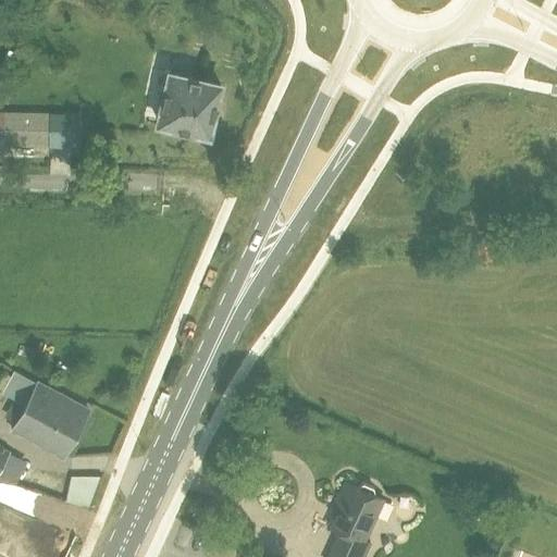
[(210,136),(211,132),(215,130),(219,118),(215,112),(222,86),(171,75),(160,124),(210,136)]
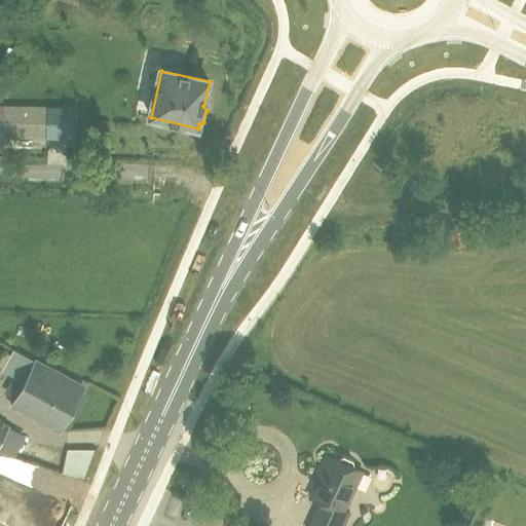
[(48,138),(49,105),(2,104),(2,137),(48,138)]
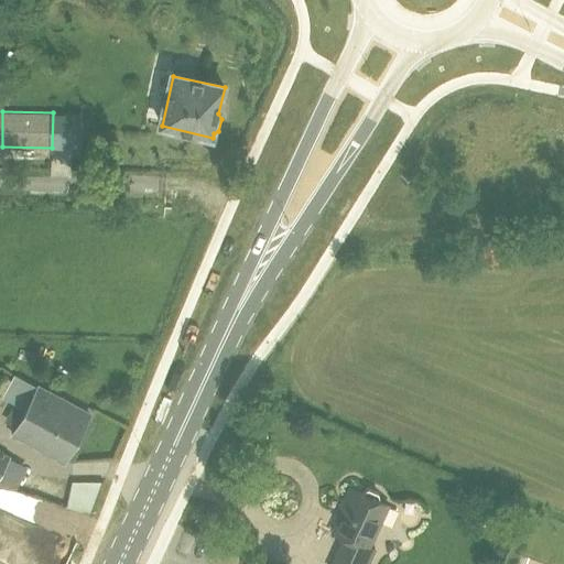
[(38,387),(13,432),(65,461),(90,415),(38,387)]
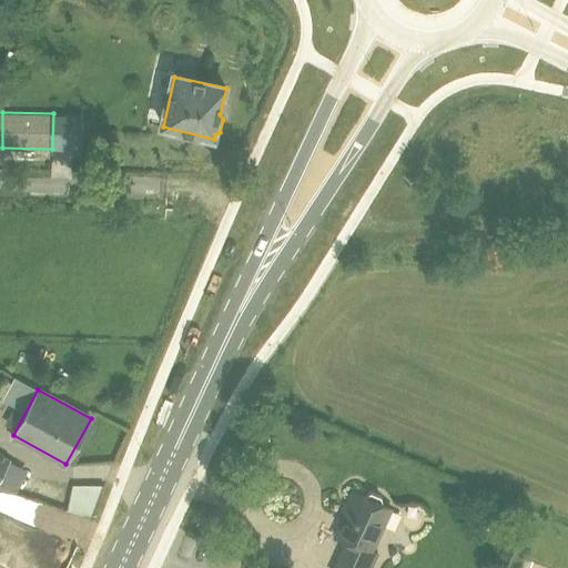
[(0,479),(10,458),(0,453),(0,479)]
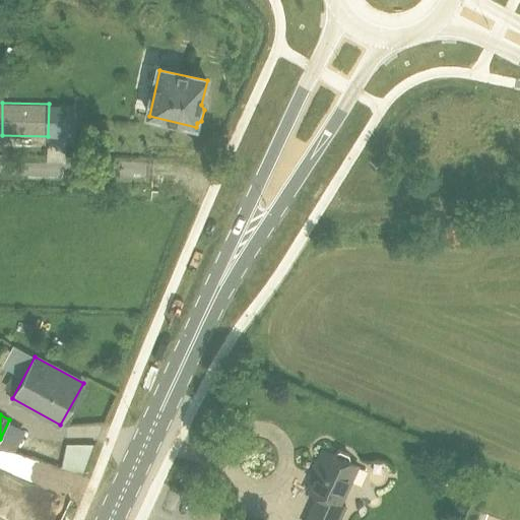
[(318,497),(307,519),(359,519),(356,513),(346,508),(339,505),(344,493),(348,492),(351,483),(350,480),(358,465),(348,461),(350,458),(348,455),(339,450),(336,452),(335,455),(323,449),(313,472),(316,473),(308,492),(318,497)]
